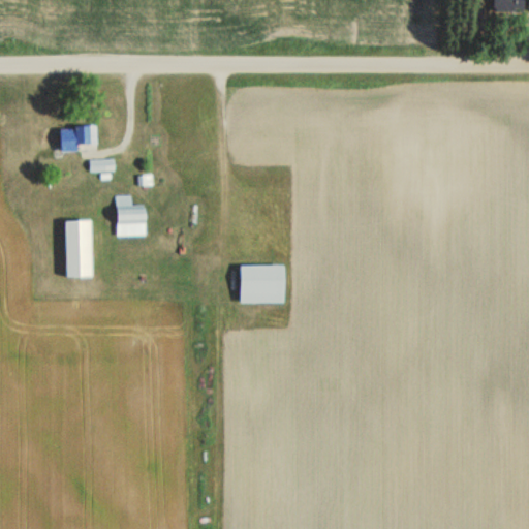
[(524,9),(523,0),(492,0),(492,9),(524,9)]
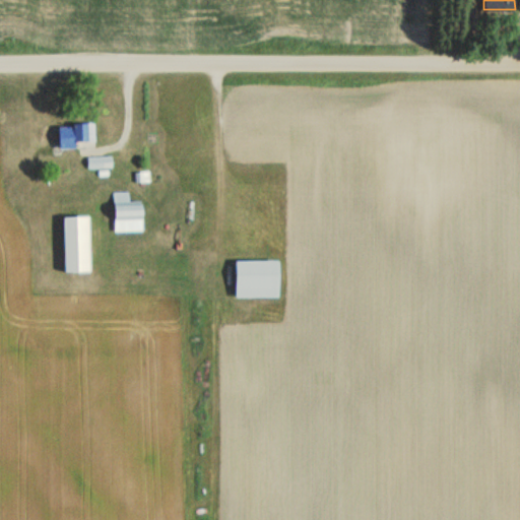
[(92,147),(92,125),(58,125),(58,148),(92,147)]
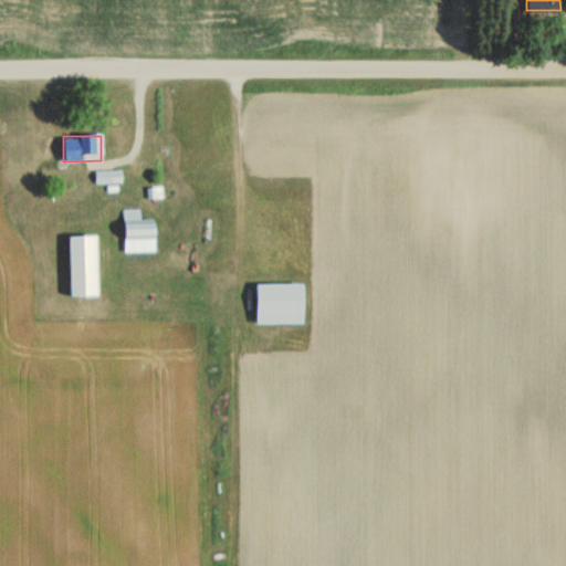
[(121,184),(121,173),(95,173),(95,184),(121,184)]
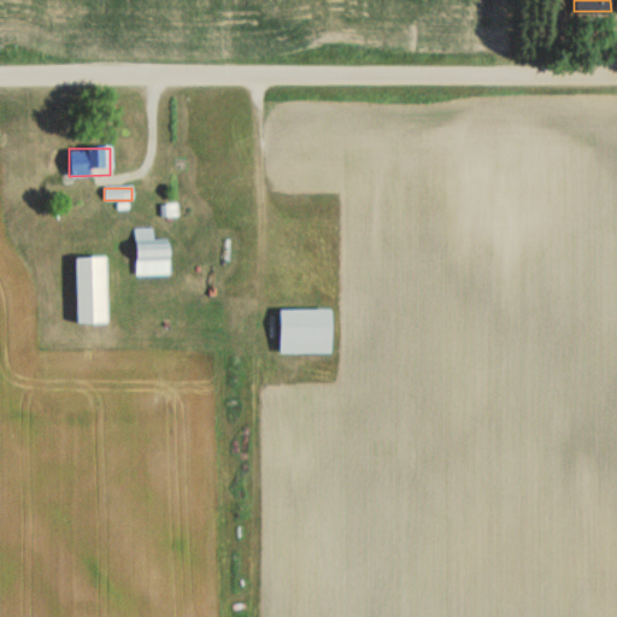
[(152,228),(134,228),(134,276),(168,276),(168,239),(152,239),(152,228)]
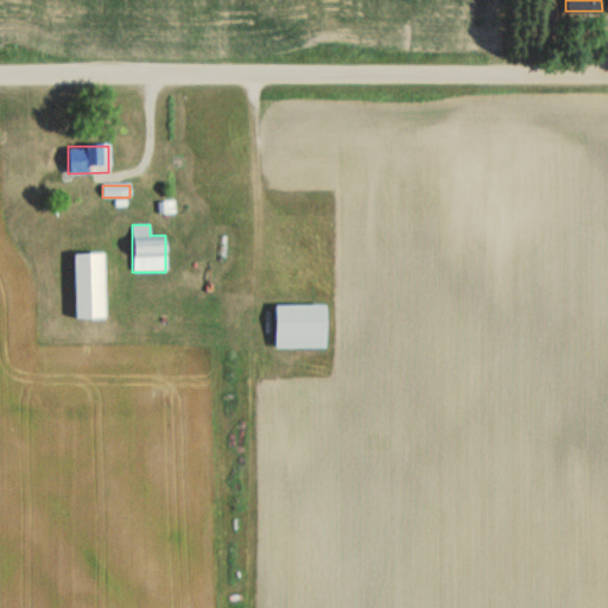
[(103,254),(74,254),(74,320),(103,320),(103,254)]
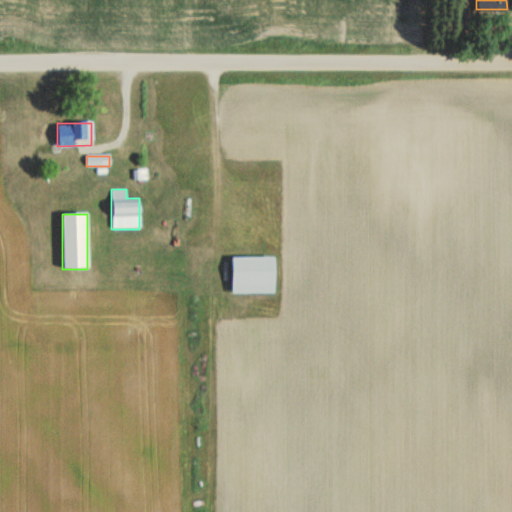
[(273,258),(230,258),(230,294),(273,294),(273,258)]
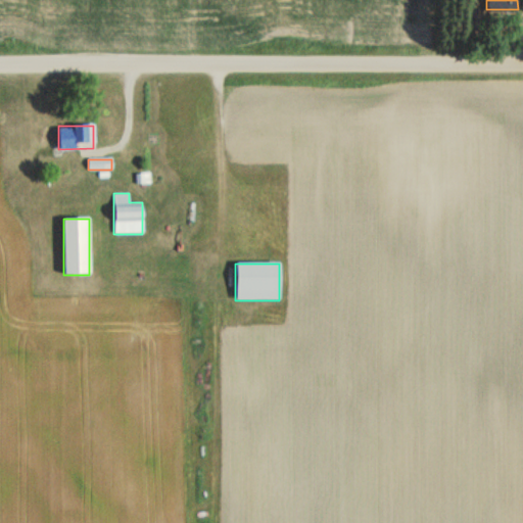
All buildings are outlined.
